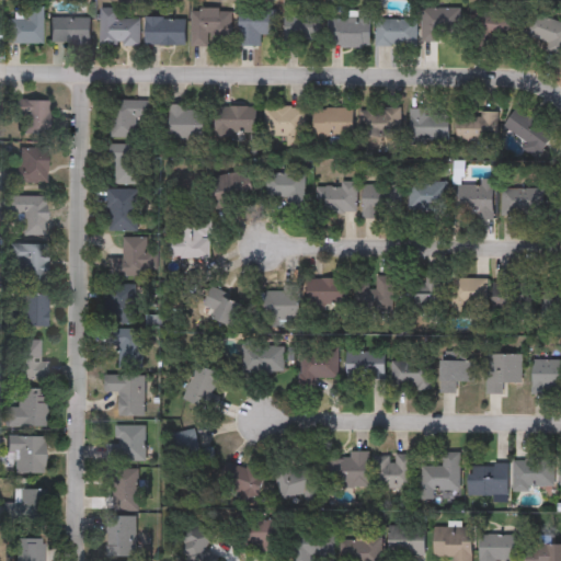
[(462,7),(462,38),(423,38),(423,7),(462,7)]
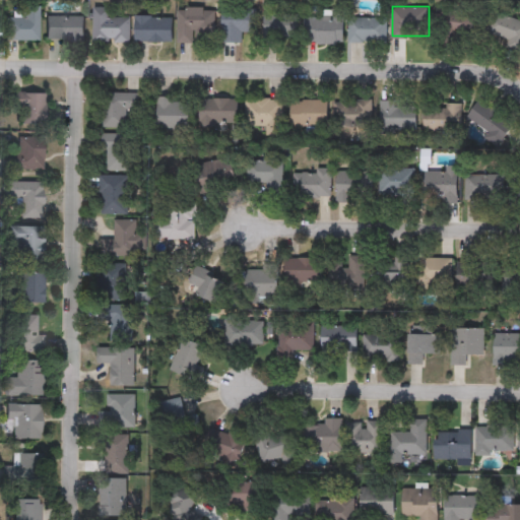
[(39,40),(5,40),(5,8),(39,8),(39,40)]
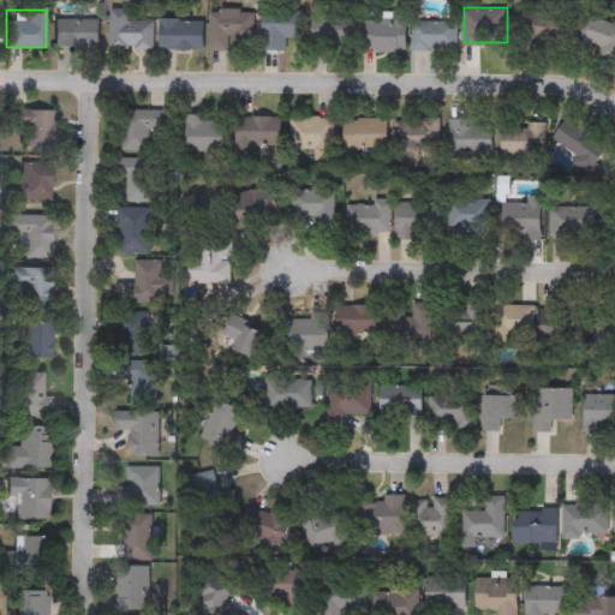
[(153,22),(153,49),(109,49),(109,10),(129,10),(129,22),(153,22)]
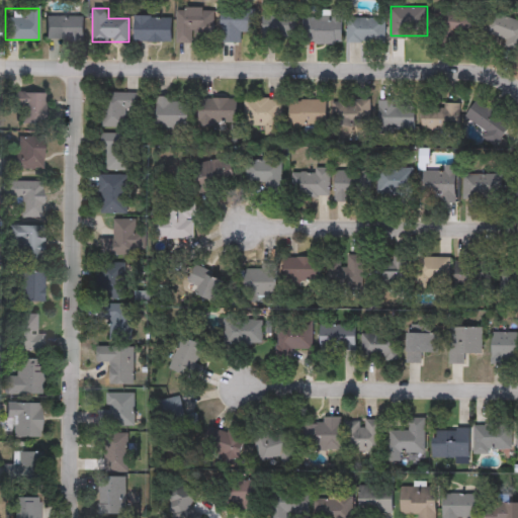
[(193,42),(177,42),(177,8),(207,8),(207,35),(193,35),(193,42)]
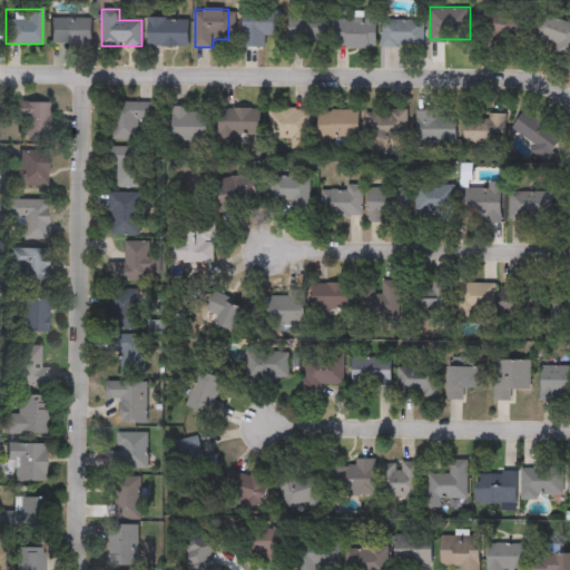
[(517,48),(479,41),(483,9),(522,16),(517,48)]
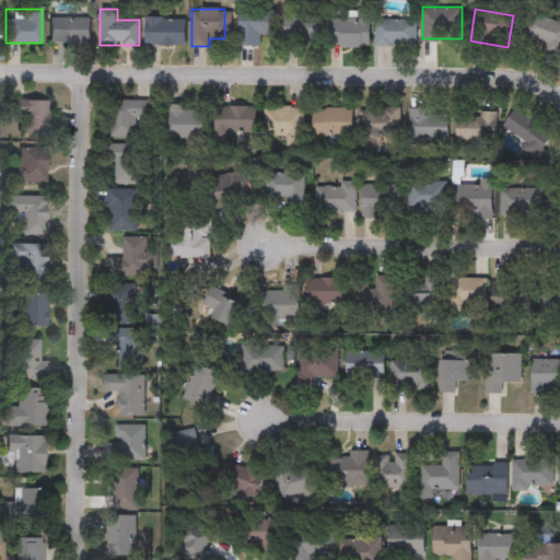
[(371,10),(371,45),(287,43),(287,14),(349,15),(349,10),(371,10)]
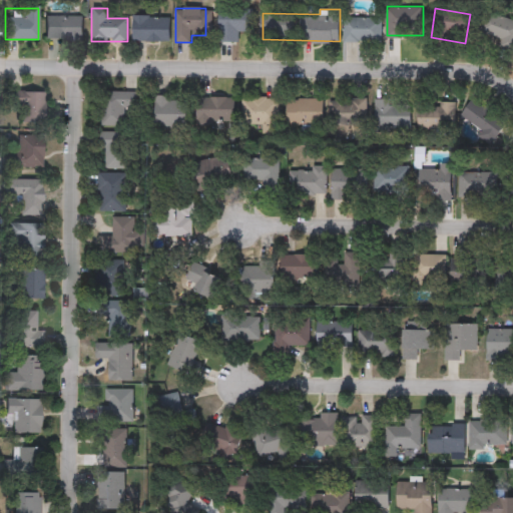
[(217,10),(255,10),(255,33),(239,33),(239,41),(217,41),(217,10)]
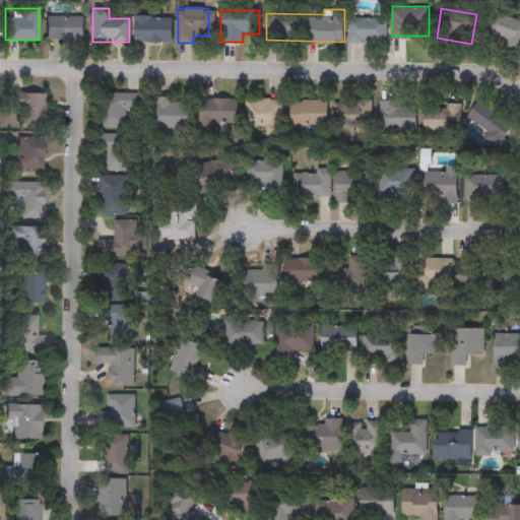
[(519,20),(519,48),(484,39),(492,13),(519,20)]
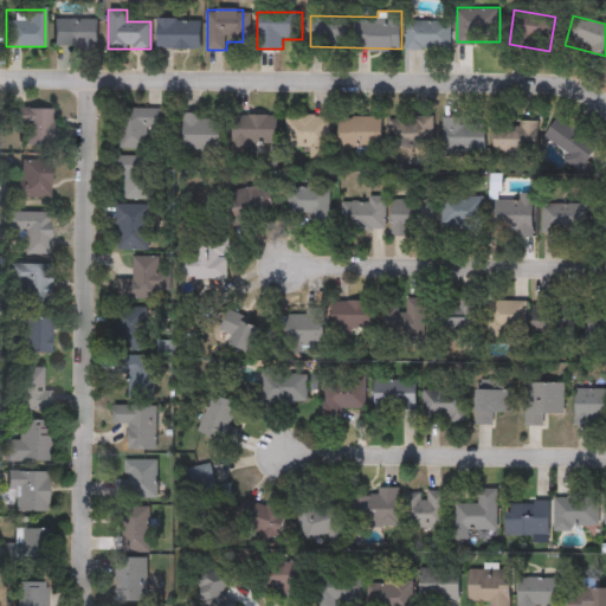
[(97,19),(97,45),(52,45),(52,19),(97,19)]
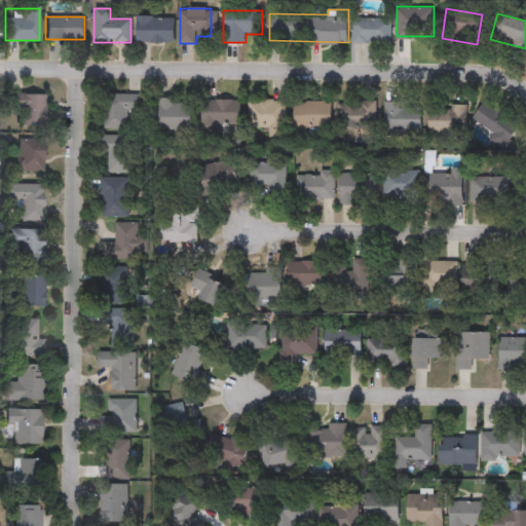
[(173,17),(173,42),(136,42),(136,16),(173,17)]
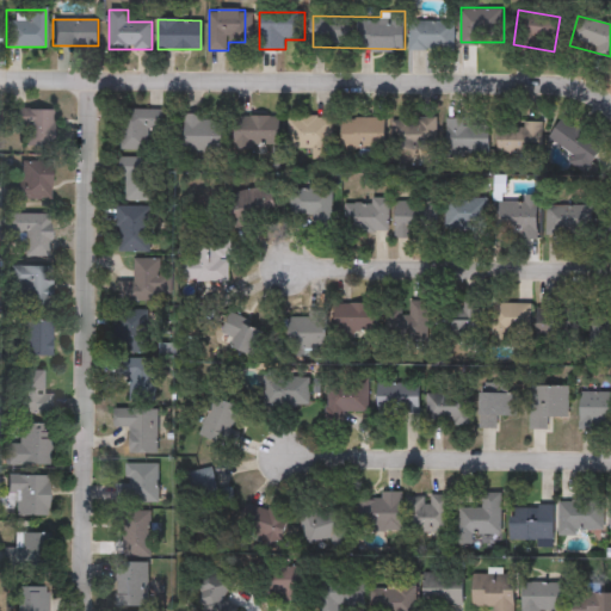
[(456,50),(409,50),(409,20),(456,20),(456,50)]
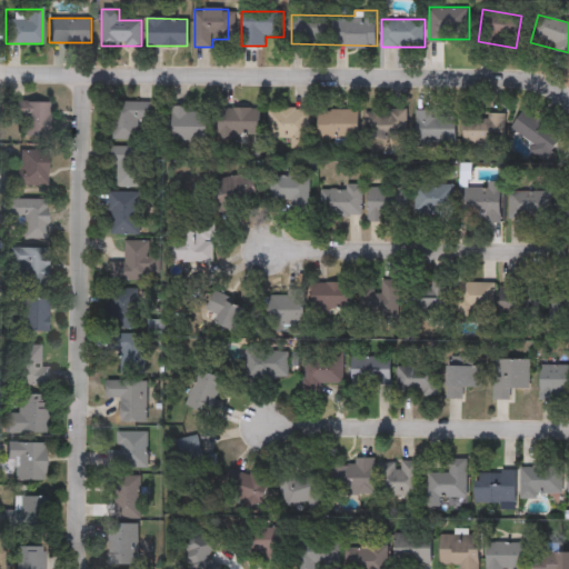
[(49,101),(49,136),(22,136),(22,101),(49,101)]
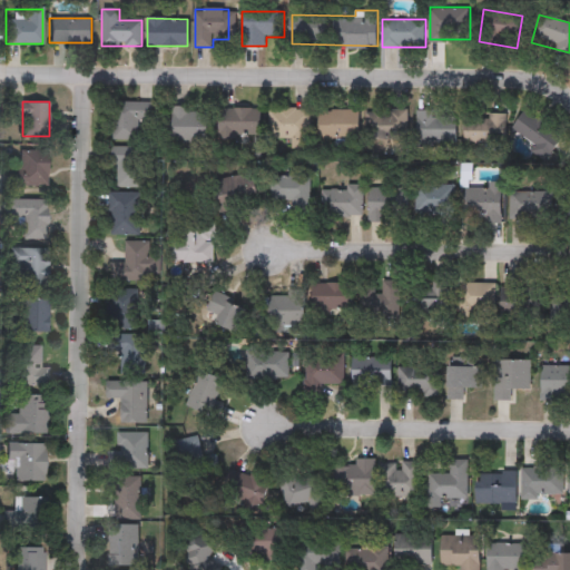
[(111,139),(111,101),(151,101),(151,120),(138,120),(138,139),(111,139)]
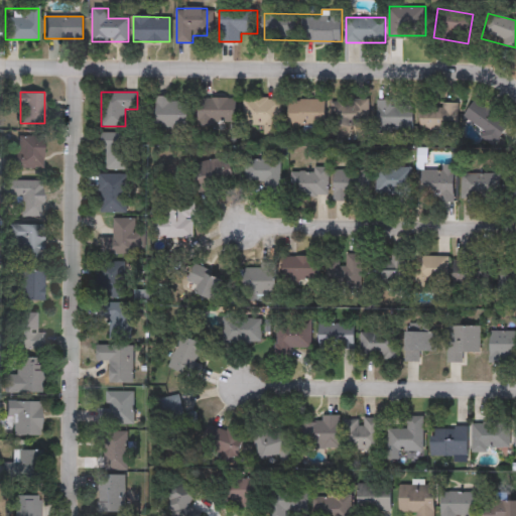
[(155,127),(155,96),(171,96),(171,101),(187,101),(187,127),(155,127)]
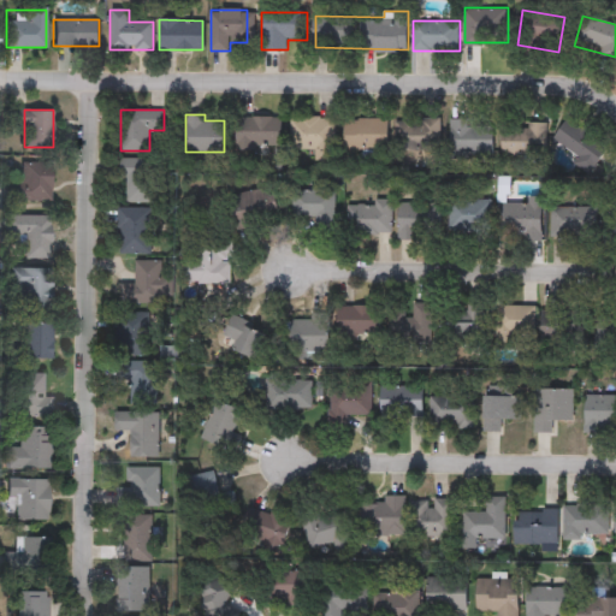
[(280,117),(280,147),(236,147),(236,117),(280,117)]
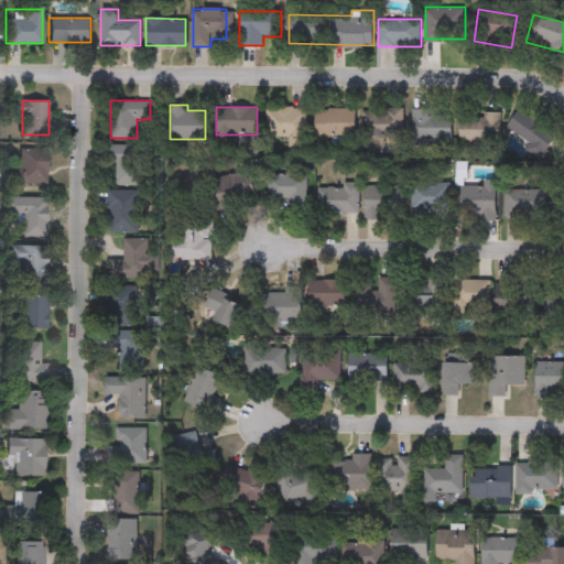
[(267,137),(267,107),(305,107),(305,145),(288,145),(288,137),(267,137)]
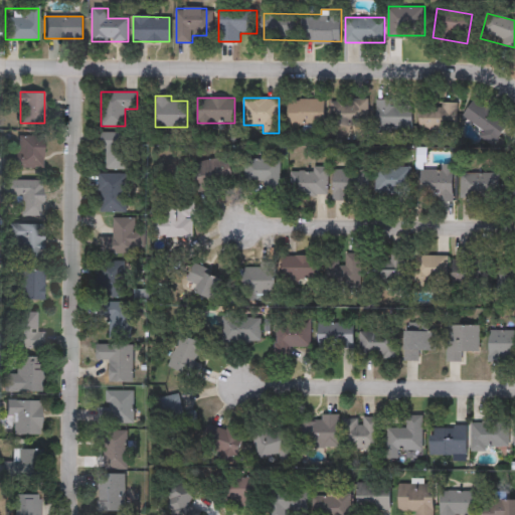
[(288,125),(288,100),(324,100),(324,125),(288,125)]
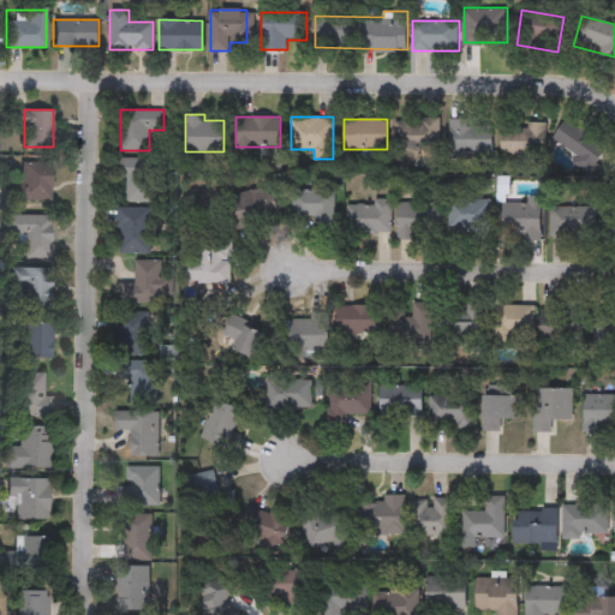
[(439,149),(394,149),(394,119),(439,119),(439,149)]
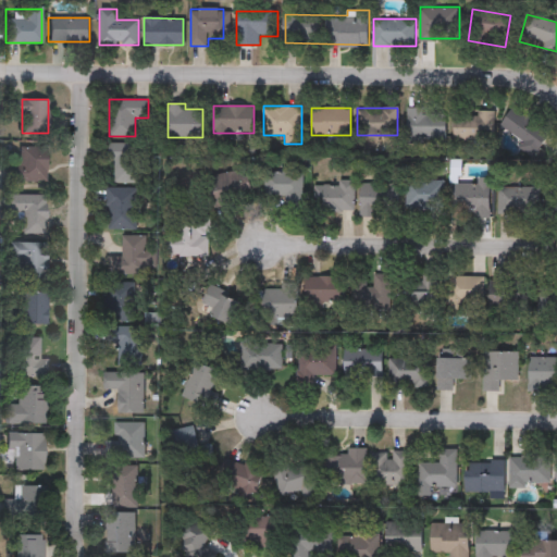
[(446,109),(445,139),(405,138),(406,108),(446,109)]
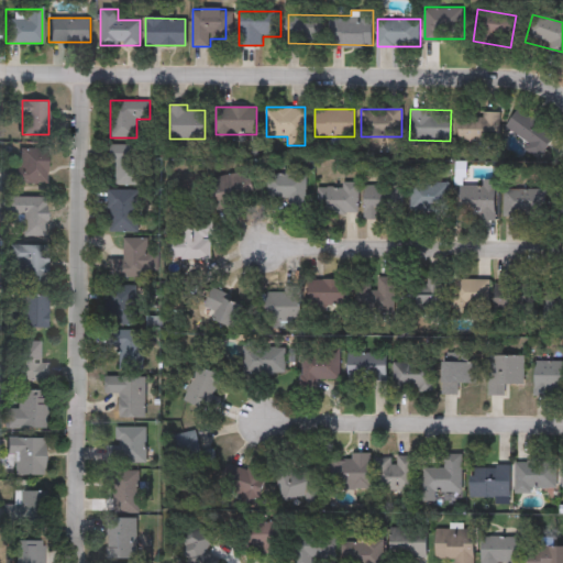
[(555,131),(543,154),(503,133),(515,110),(555,131)]
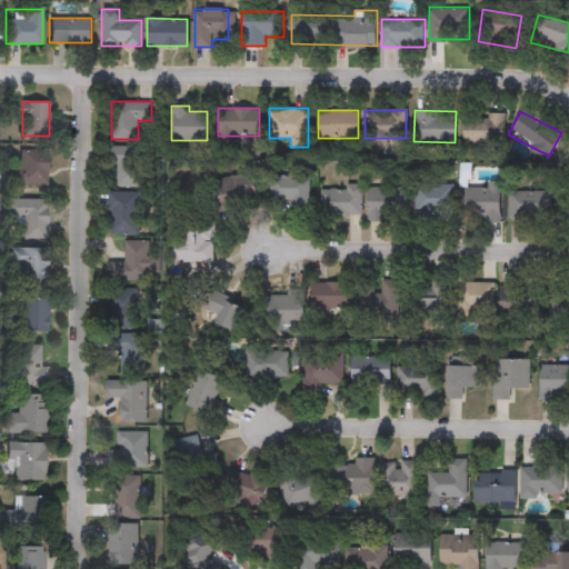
[(463,142),(463,112),(503,112),(503,142),(463,142)]
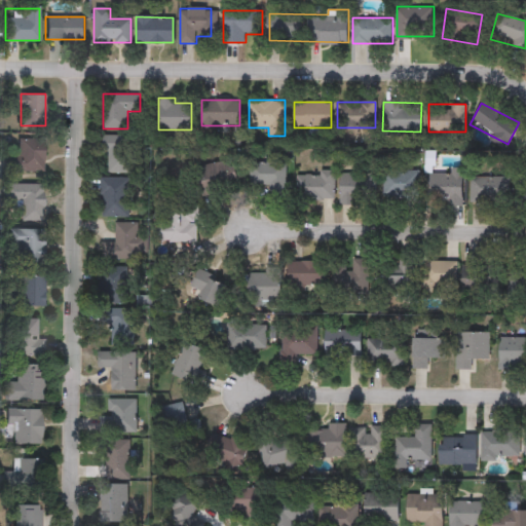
[(105,173),(105,136),(133,136),(133,173),(105,173)]
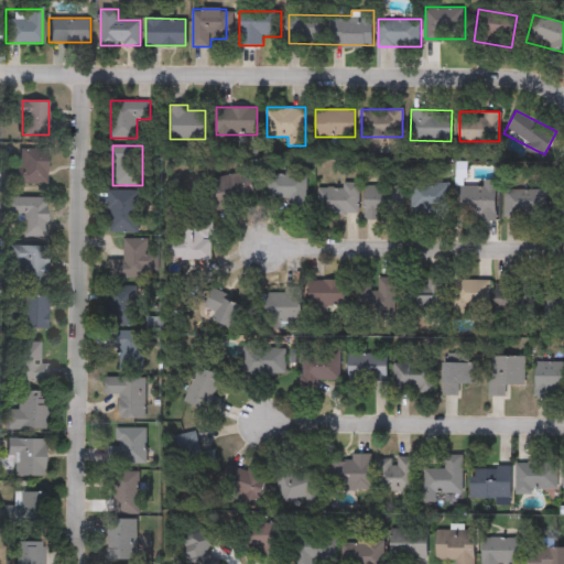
[(19,184),(19,148),(46,148),(46,184),(19,184)]
